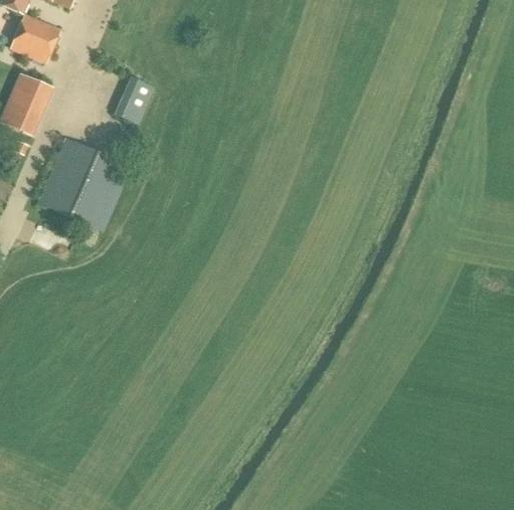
[(2,0),(1,3),(22,11),(26,0),(58,0),(70,5),(72,0),(2,0)]
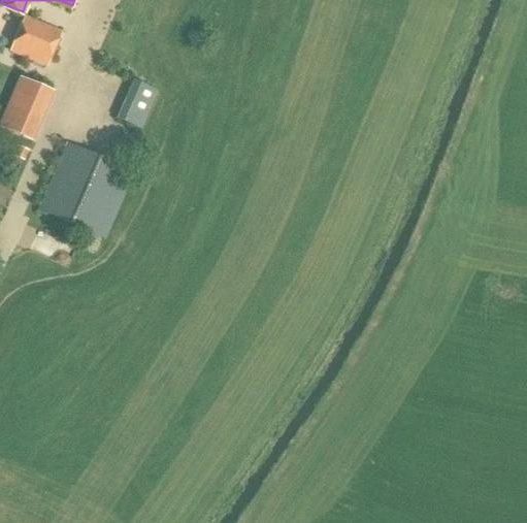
[(10,48),(47,64),(64,28),(26,12),(10,48)]
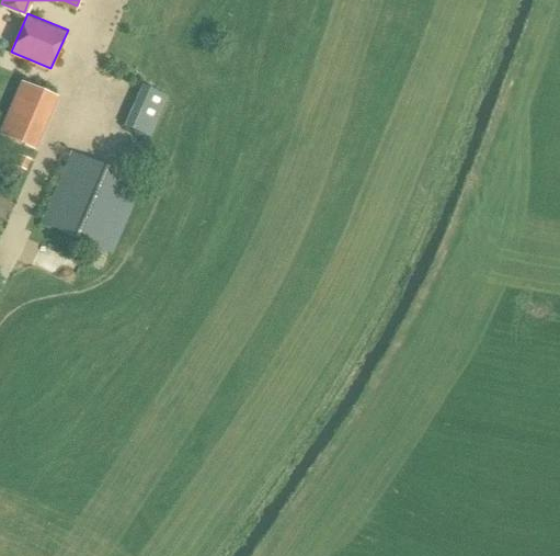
[(23,78),(0,127),(0,131),(35,147),(59,94),(23,78)]
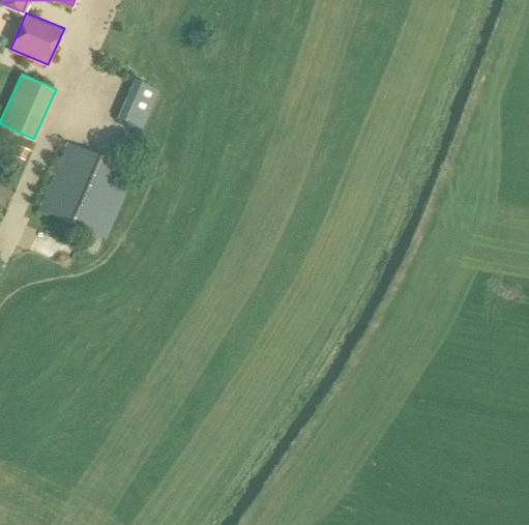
[(135,77),(117,116),(143,126),(159,88),(135,77)]
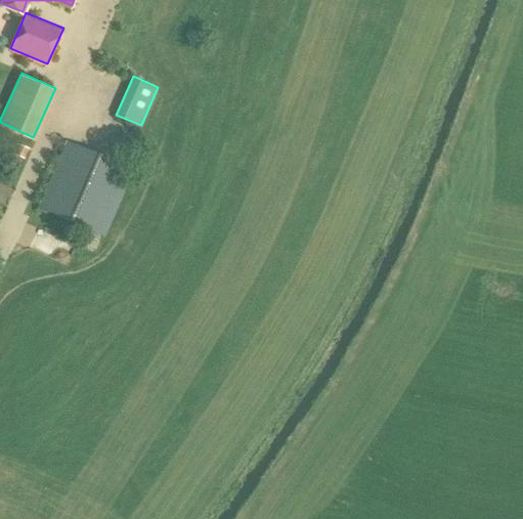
[(38,205),(105,234),(134,167),(68,137),(38,205)]
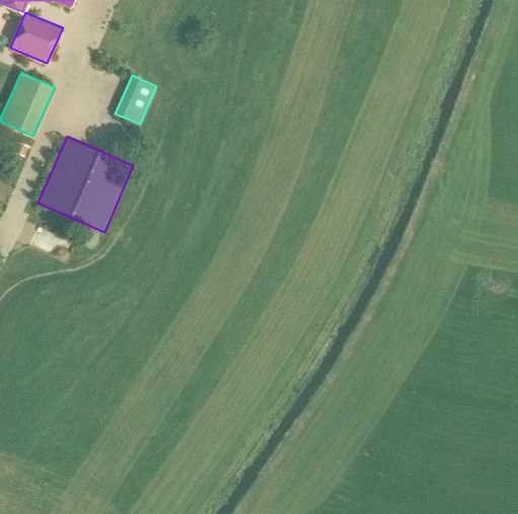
[(15,140),(12,148),(23,153),(26,144),(15,140)]
